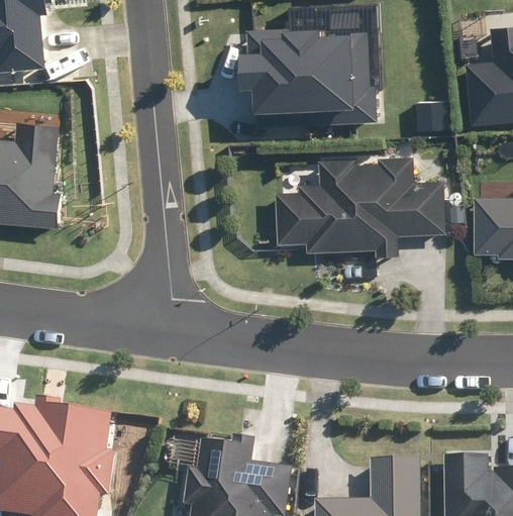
[(0,74),(44,70),(39,16),(47,16),(46,4),(52,4),(50,0),(0,0),(0,74)]
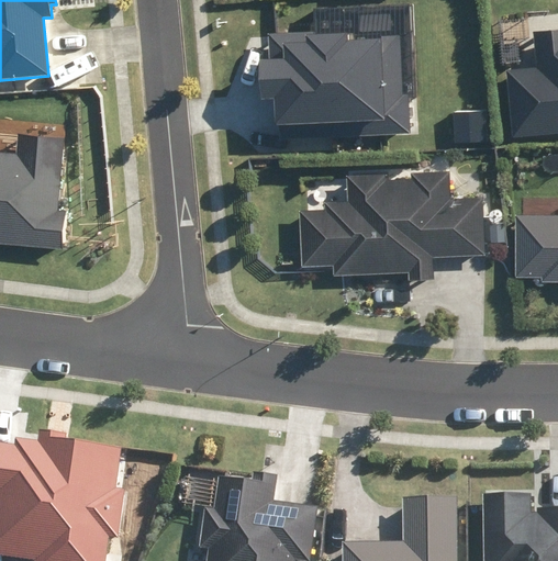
[(505,70),(512,138),(557,133),(557,29),(533,32),(536,67),(505,70)]
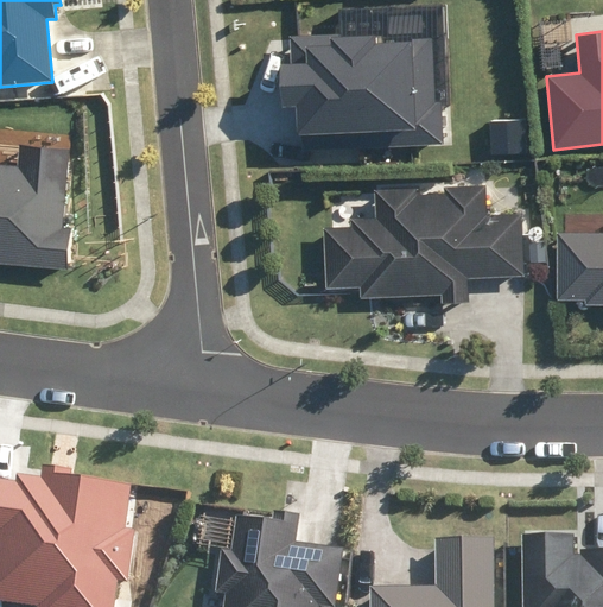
[(335,35),(291,37),(292,63),(284,63),(286,107),(299,106),(302,151),(443,145),(442,101),(436,102),(432,38),(413,38),(413,42),(380,43),(379,35),(335,37),(335,35)]
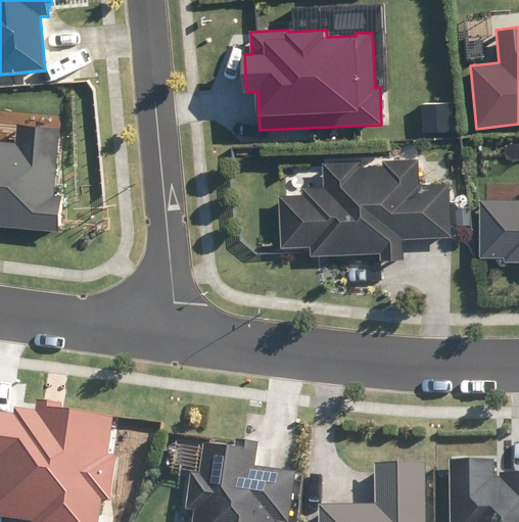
[(0,225),(54,231),(58,197),(50,196),(56,131),(12,126),(11,144),(0,143),(0,225)]
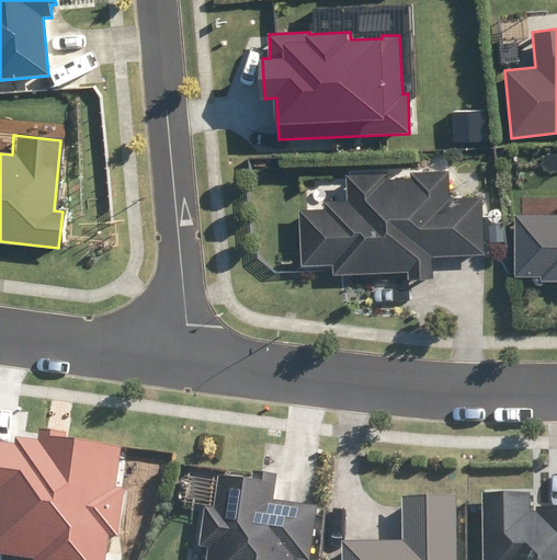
[(384,174),(347,175),(348,202),(325,203),(325,209),(299,210),(302,267),(332,266),(332,276),(408,273),(408,281),(433,281),(432,258),(485,255),(481,197),(450,198),(448,172),(410,173),(411,179),(384,180),(384,174)]
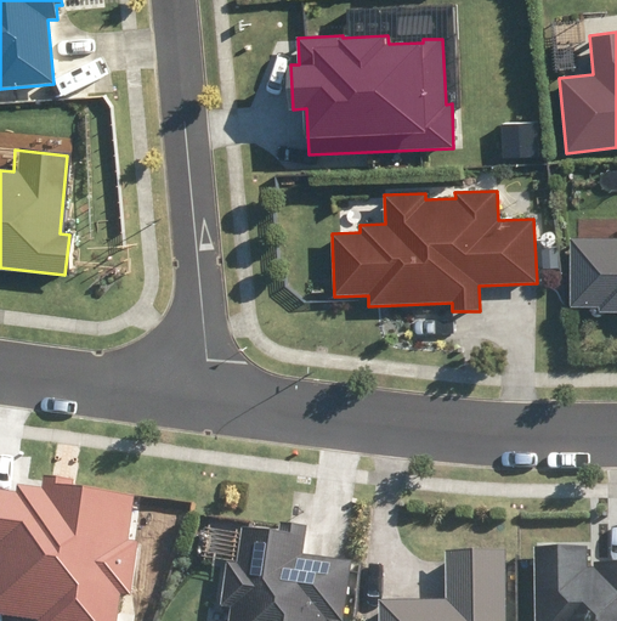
[(616,238),(570,238),(570,308),(599,308),(599,312),(616,312),(616,238)]
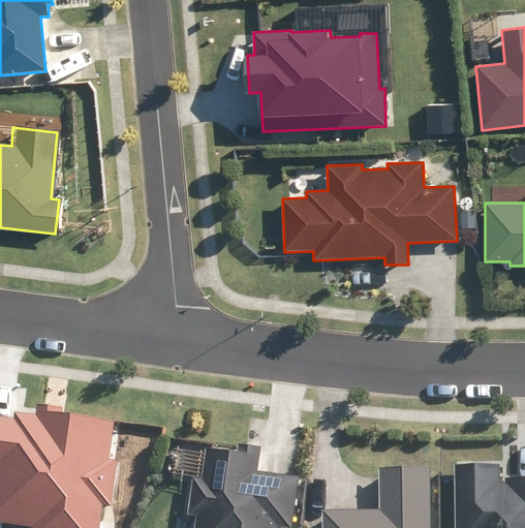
[(291,527),(299,480),(257,475),(261,452),(239,448),(238,458),(206,453),(202,483),(193,482),(188,520),(196,521),(194,527),(291,527)]
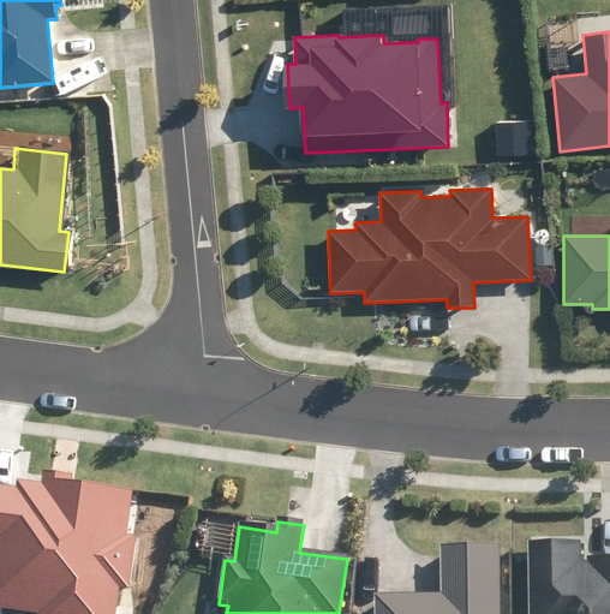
[(580,544),(527,546),(527,613),(609,613),(609,561),(587,561),(587,566),(580,566),(580,544)]
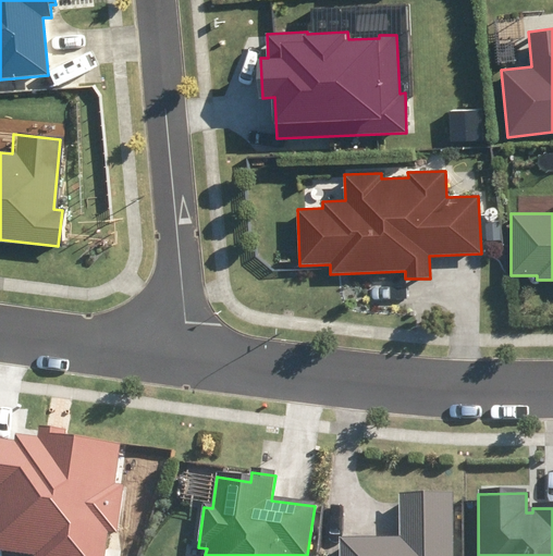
[(340,541),(339,555),(453,555),(453,497),(398,497),(400,541),(340,541)]
